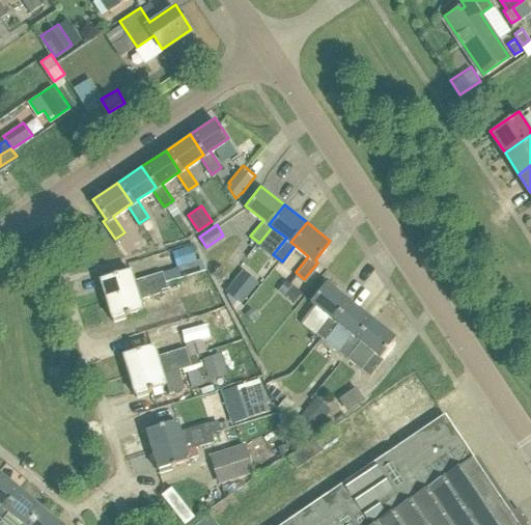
[(191,243),(173,248),(178,265),(196,258),(191,243)]
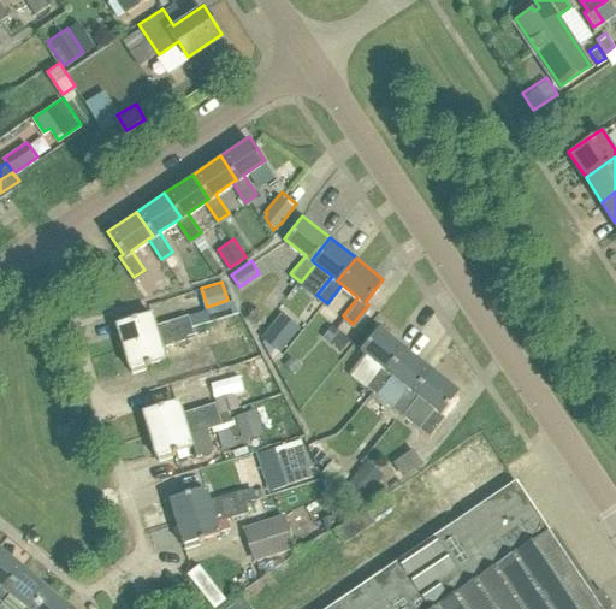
[(123,344),(183,325),(181,318),(179,315),(155,323),(152,311),(135,315),(135,314),(130,315),(130,313),(116,318),(117,321),(116,321),(123,344)]
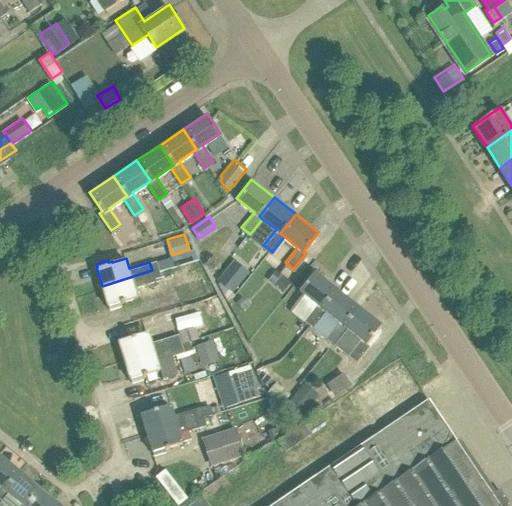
[(248,271),(233,259),(217,278),(232,290),(248,271)]
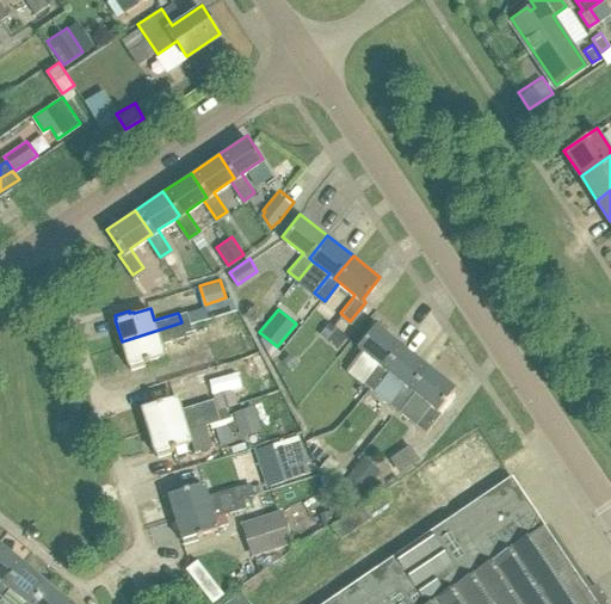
[(186,310),(178,313),(179,315),(181,322),(190,320),(186,310)]
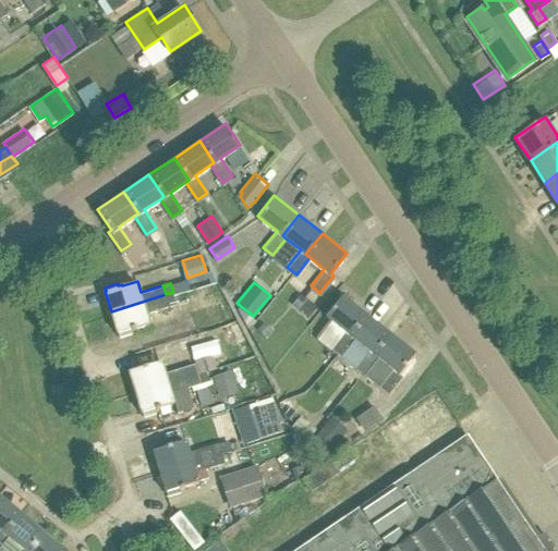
[(301,291),(292,303),(307,315),(317,304),(301,291)]
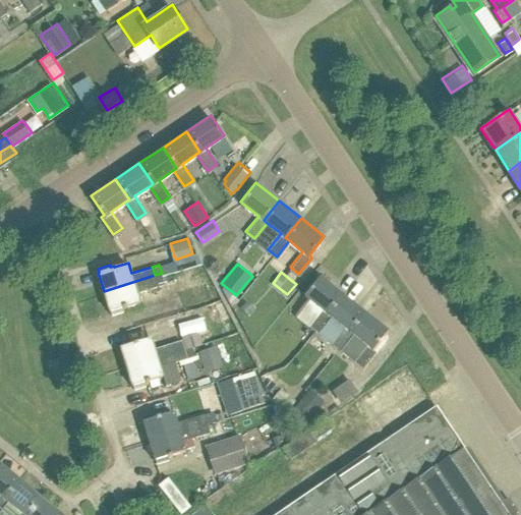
[(155,275),(104,291),(109,310),(110,309),(111,312),(123,309),(122,307),(126,306),(126,305),(139,300),(136,291),(157,284),(155,275)]
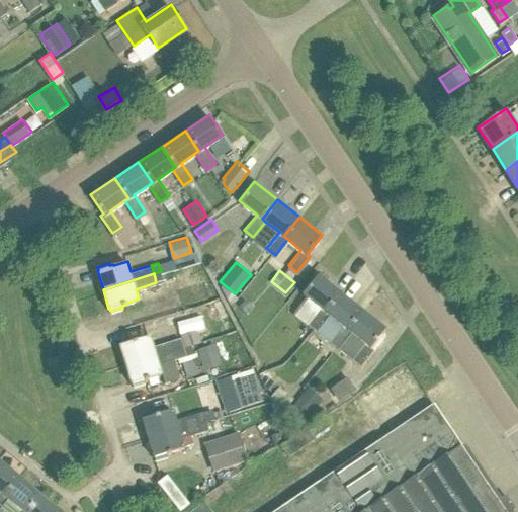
[(319,273),(303,291),(321,306),(308,322),(313,326),(316,329),(329,313),(326,310),(341,291),(319,273)]
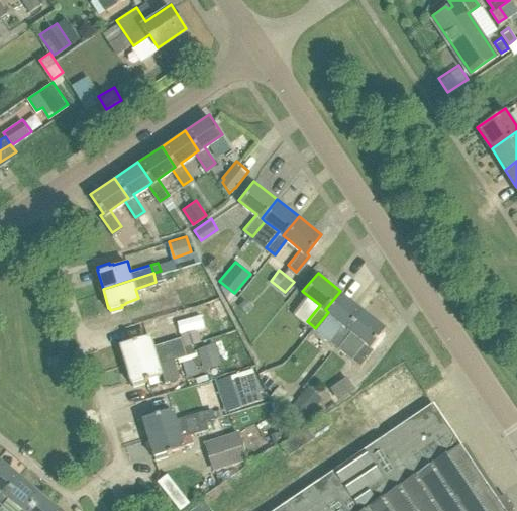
[(340,291),(325,309),(328,312),(342,323),(329,338),(337,345),(338,344),(350,330),(347,327),(363,308),(340,291)]
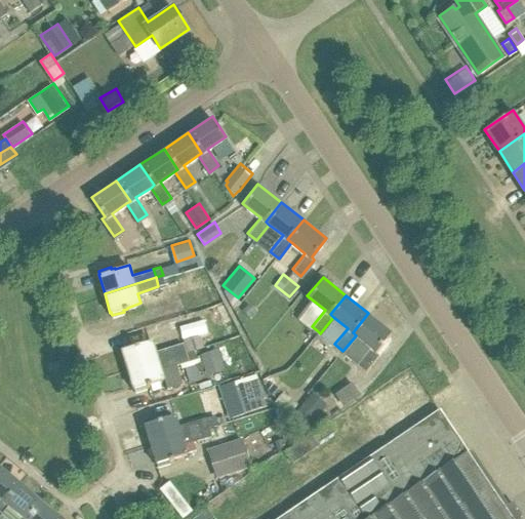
[(247,301),(242,308),(250,315),(256,308),(247,301)]
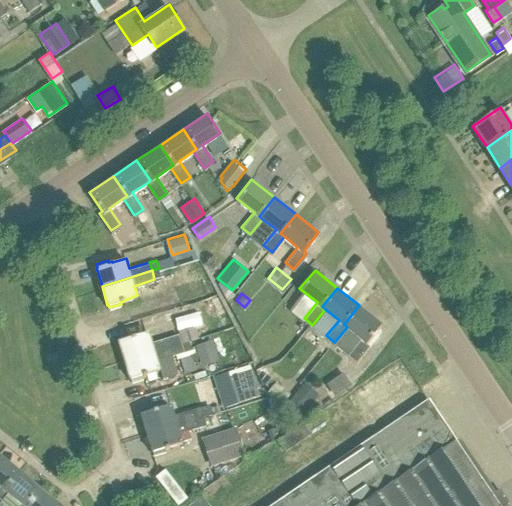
[(347,327),(335,341),(348,352),(348,353),(356,360),(370,343),(367,341),(381,323),(359,305),(344,324),(347,327)]
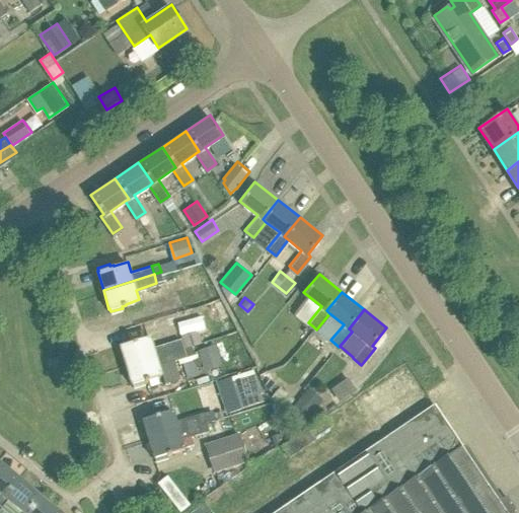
[(176,319),(181,340),(199,336),(194,315),(176,319)]
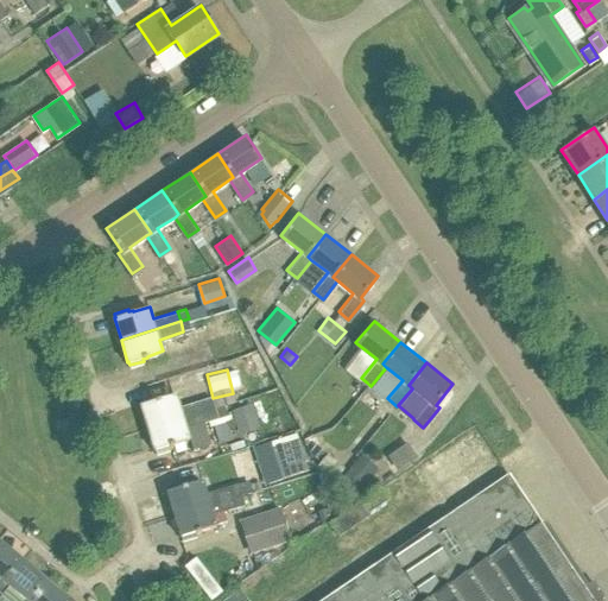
[(147,426),(207,407),(203,397),(179,405),(176,393),(160,398),(159,397),(154,398),(154,396),(140,400),(141,404),(140,404),(147,426)]
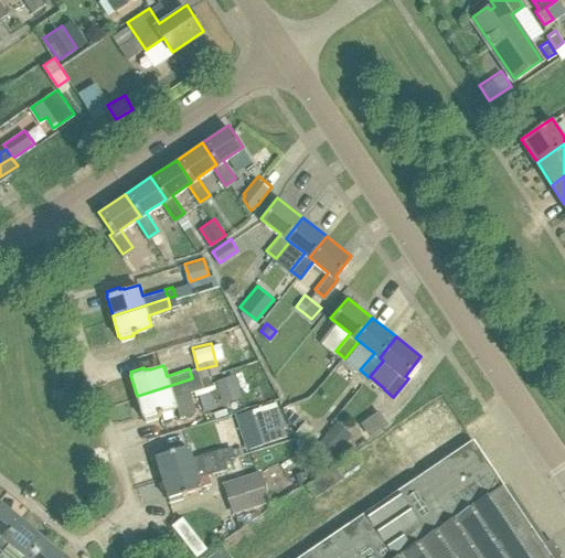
[(222,396),(241,390),(234,373),(215,378),(222,396)]
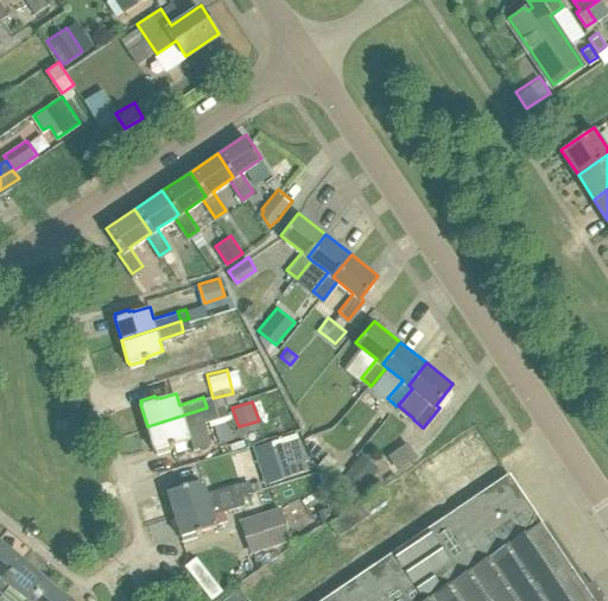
[(207,407),(147,426),(153,448),(156,448),(157,451),(170,447),(169,444),(173,443),(173,442),(189,437),(185,425),(204,419),(210,418),(207,407)]
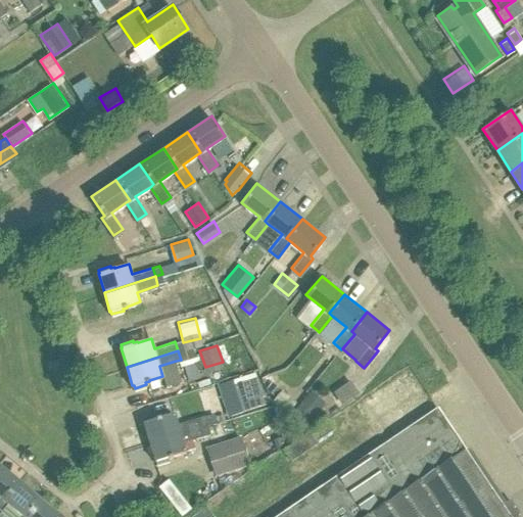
[(182,379),(176,361),(159,366),(162,376),(165,384),(182,379)]
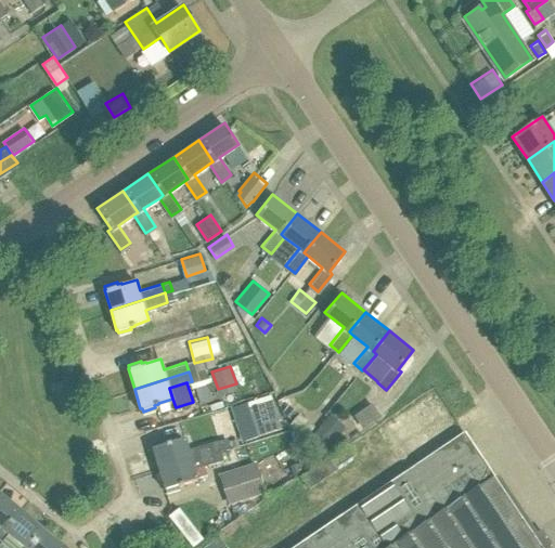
[(246,400),(257,433),(281,426),(269,392),(246,400)]
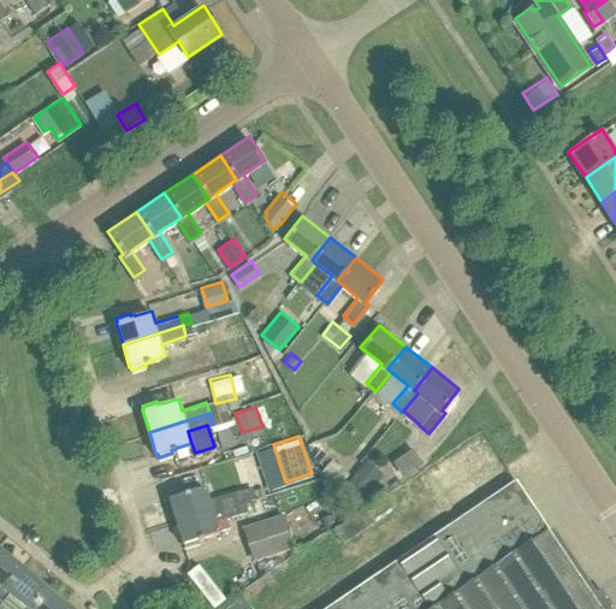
[(337,482),(348,469),(331,456),(327,459),(325,462),(321,467),(337,482)]
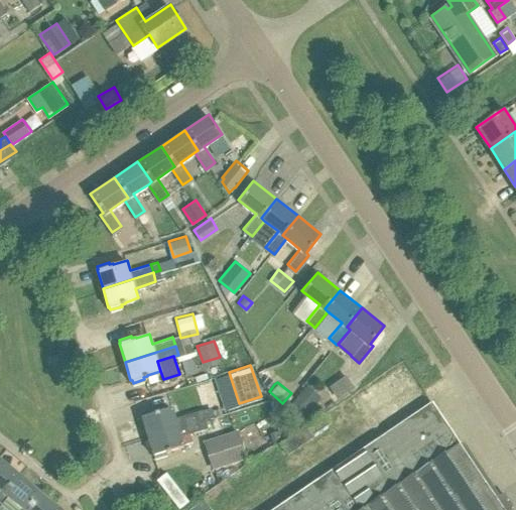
[(315,399),(302,389),(290,403),(303,414),(315,399)]
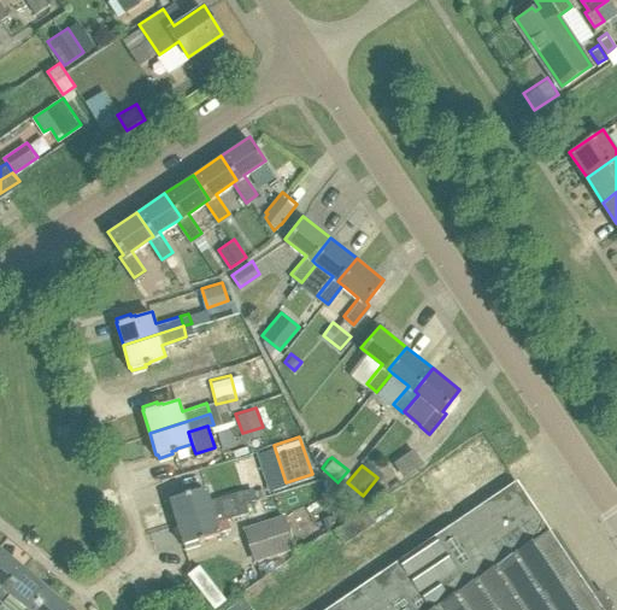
[(604,609),(516,480),(323,609),(604,609)]
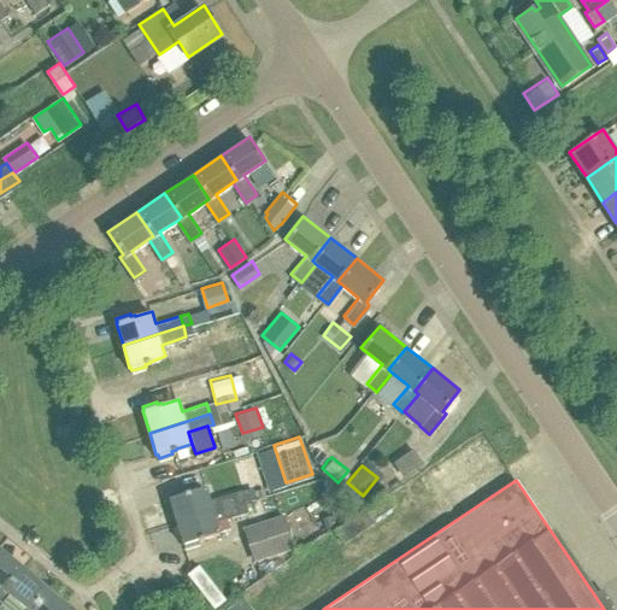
[(176,520),(236,502),(234,491),(209,498),(205,487),(189,492),(189,491),(184,492),(183,490),(170,493),(171,497),(169,498),(176,520)]
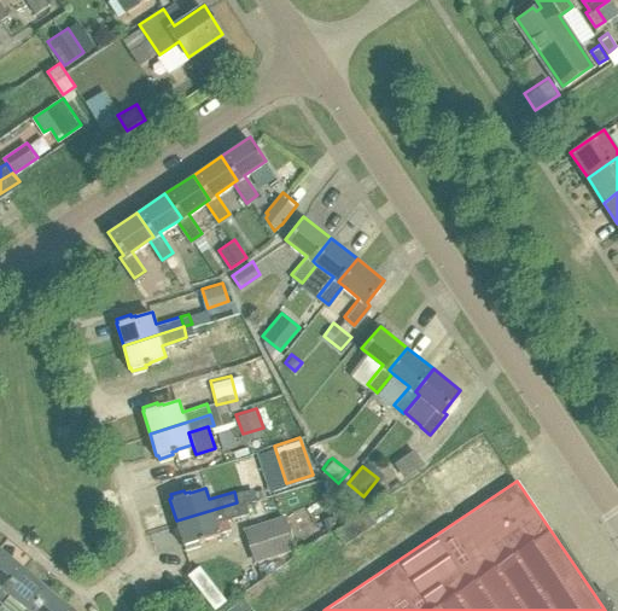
[(345,541),(394,508),(386,496),(337,529),(345,541)]
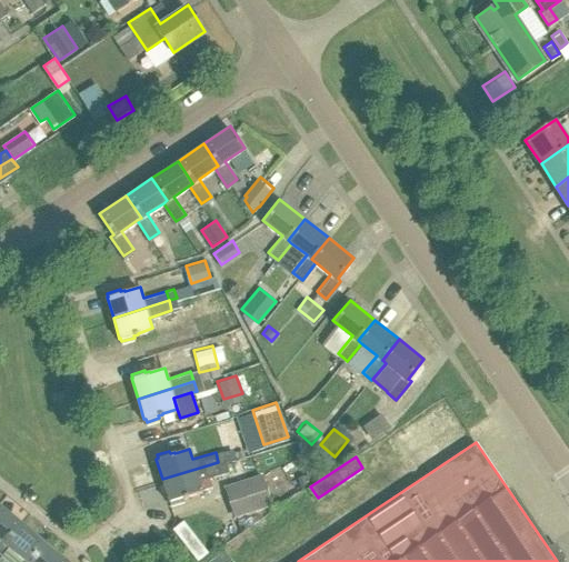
[(218,462),(162,479),(169,500),(170,500),(171,503),(183,499),(183,497),(188,495),(187,494),(202,490),(199,479),(221,472),(218,462)]
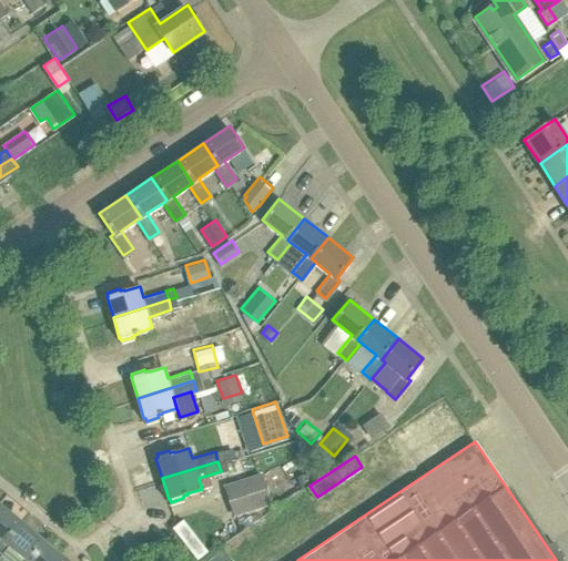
[(260,472),(226,483),(235,512),(269,502),(260,472)]
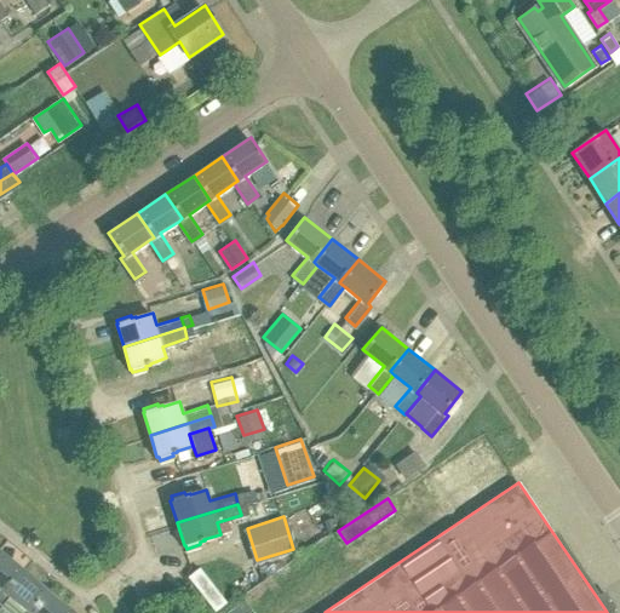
[(5,593),(23,571),(0,550),(0,605),(9,596),(5,593)]
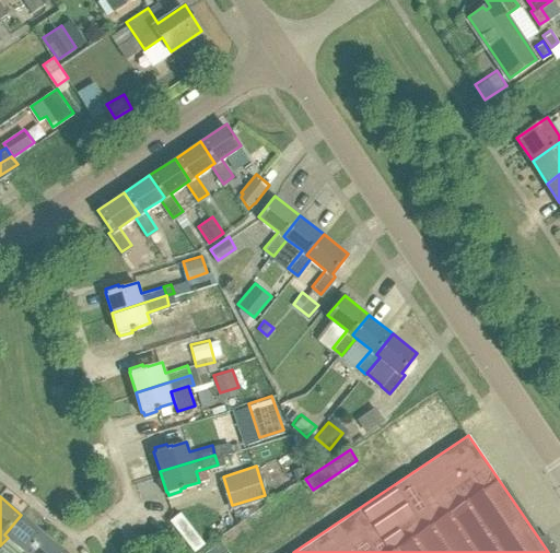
[(28,552),(45,534),(21,515),(4,534),(8,538),(22,550),(19,552),(28,552)]
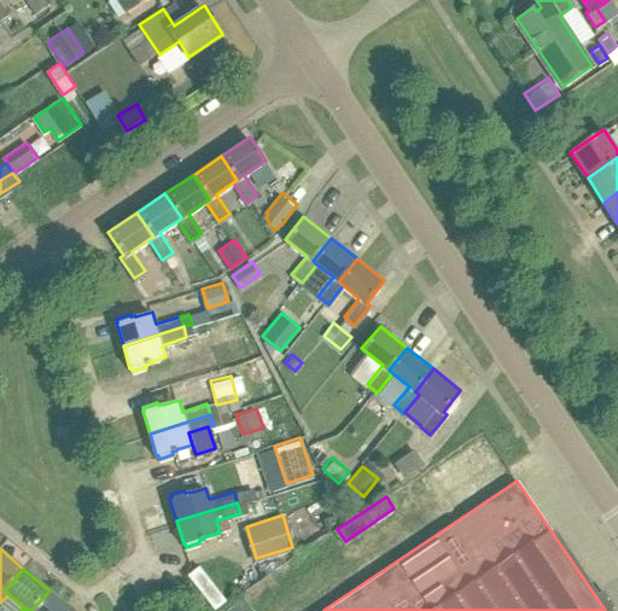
[(31,610),(74,610),(50,591),(31,610)]
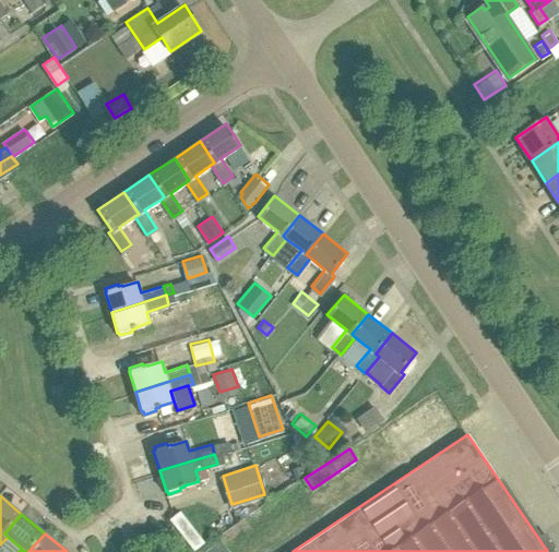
[(221,538),(205,549),(206,551),(225,551),(229,549),(221,538)]
